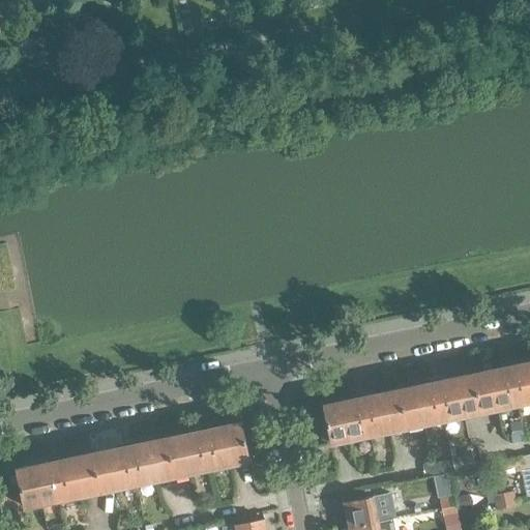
[(514,363),(512,363),(504,365),(504,367),(472,375),(480,411),(529,401),(529,361),(514,365),(514,363)]
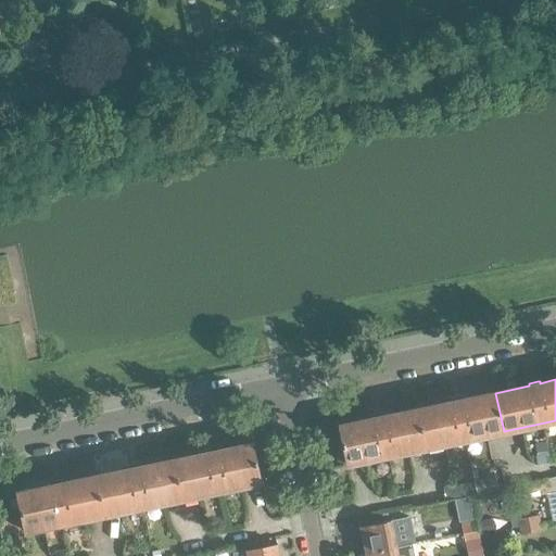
[(462,397),(460,397),(451,400),(452,402),(418,409),(427,447),(504,431),(495,393),(463,400),(462,397)]
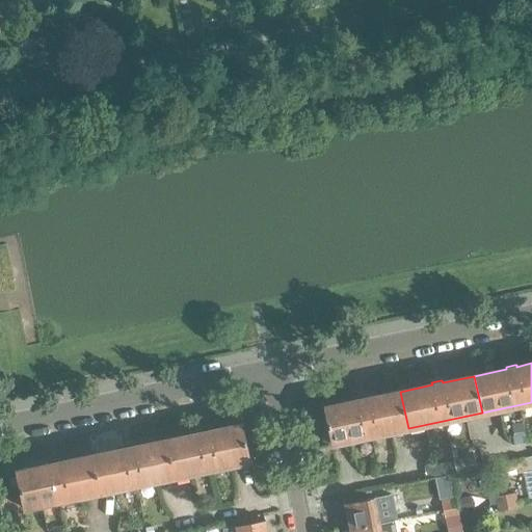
[(368,396),(367,396),(357,398),(357,400),(325,407),(334,445),(408,428),(400,392),(368,398),(368,396)]
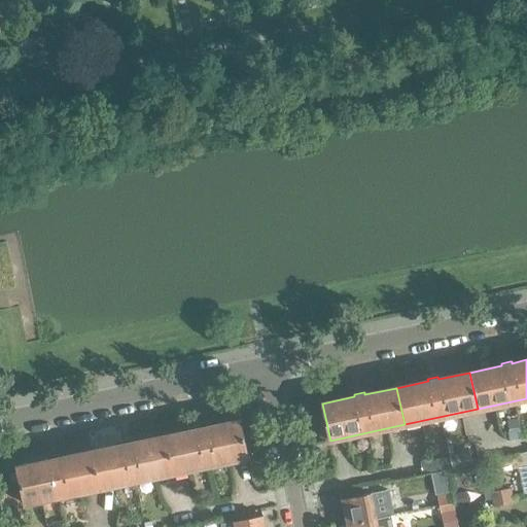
[(207,425),(206,425),(196,427),(197,429),(165,436),(173,473),(248,458),(240,421),(208,427),(207,425)]
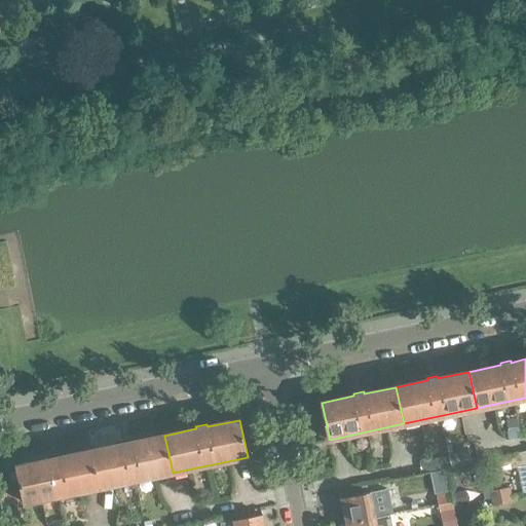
[(134,439),(132,440),(122,442),(122,444),(91,450),(100,488),(173,473),(164,436),(134,442),(134,439)]
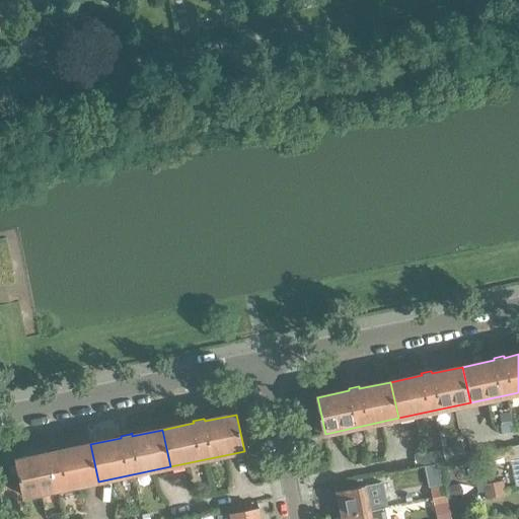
[(59,448),(58,448),(49,450),(49,453),(17,459),(24,496),(98,482),(90,444),(60,450),(59,448)]
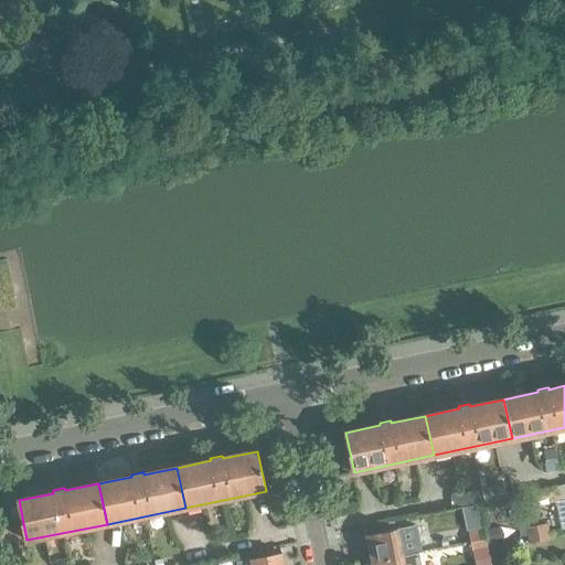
[(564,484),(546,489),(548,502),(564,499),(564,484)]
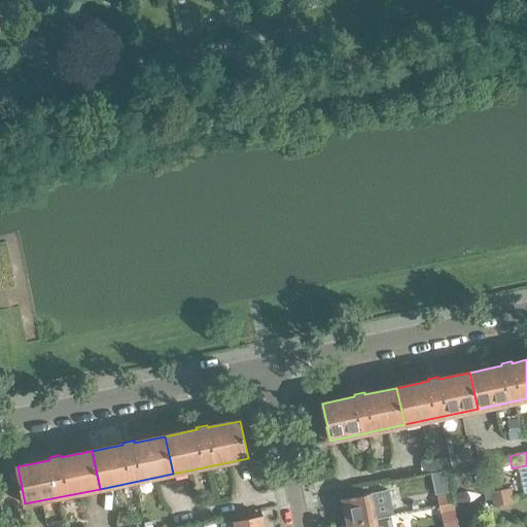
[(500,491),(503,505),(514,503),(511,489),(500,491)]
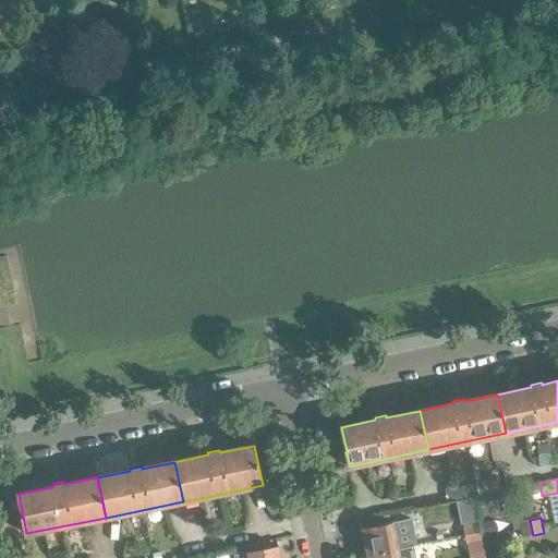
[(367,556),(399,549),(411,547),(405,520),(392,523),(362,530),(367,556)]
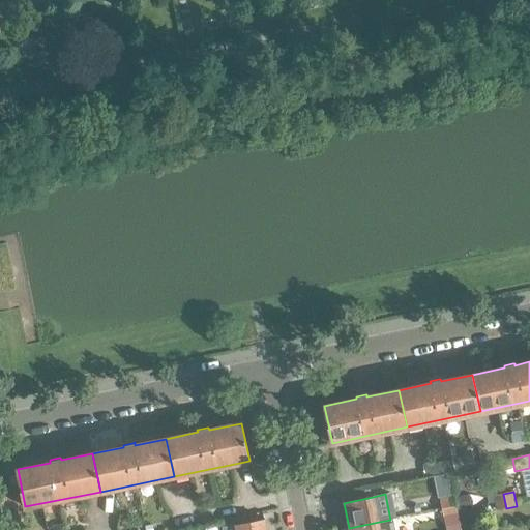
[(506,508),(503,494),(494,496),(495,503),(497,510),(506,508)]
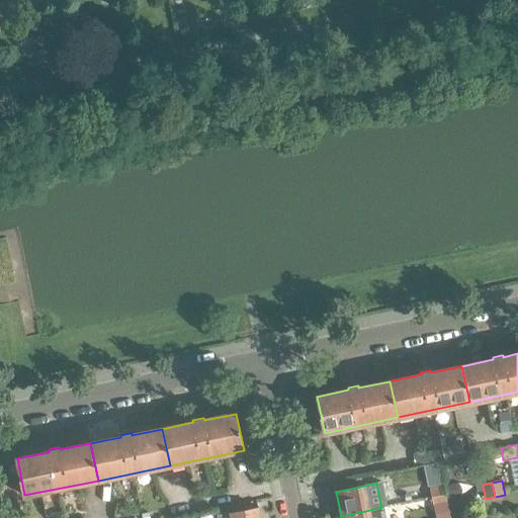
[(457,484),(444,487),(445,494),(446,498),(448,498),(452,497),(456,496),(459,496),(457,484)]
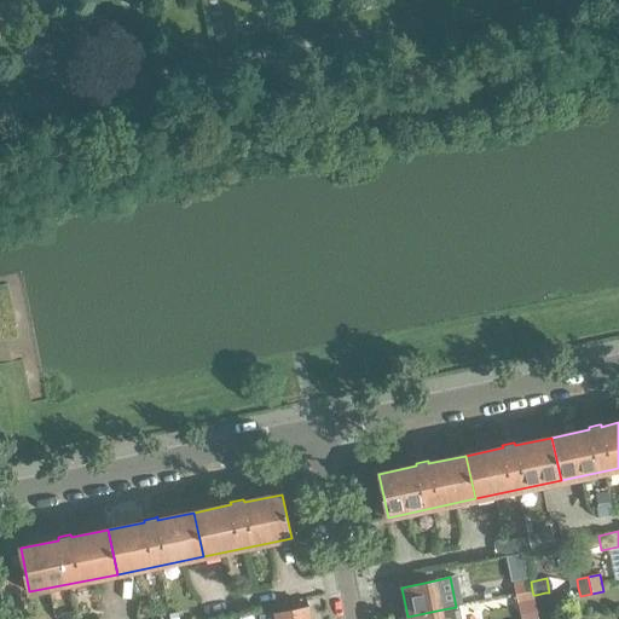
[(516,594),(532,590),(531,582),(530,580),(514,583),(516,594)]
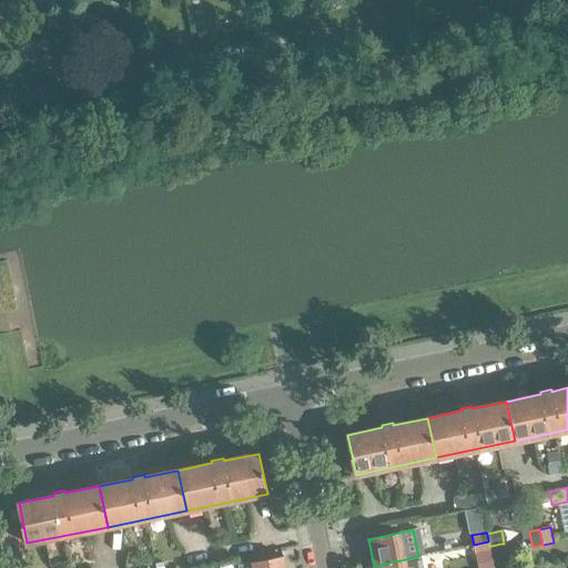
[(489,546),(488,541),(474,545),(475,555),(490,551),(489,546)]
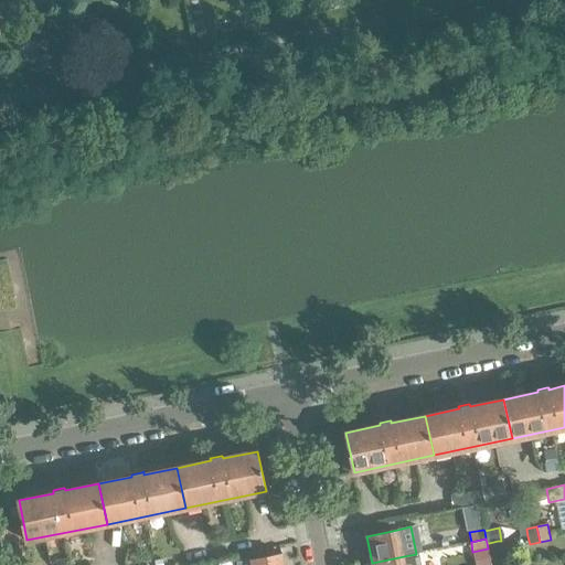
[(237,564),(285,564),(283,553),(252,560),(237,563),(237,564)]
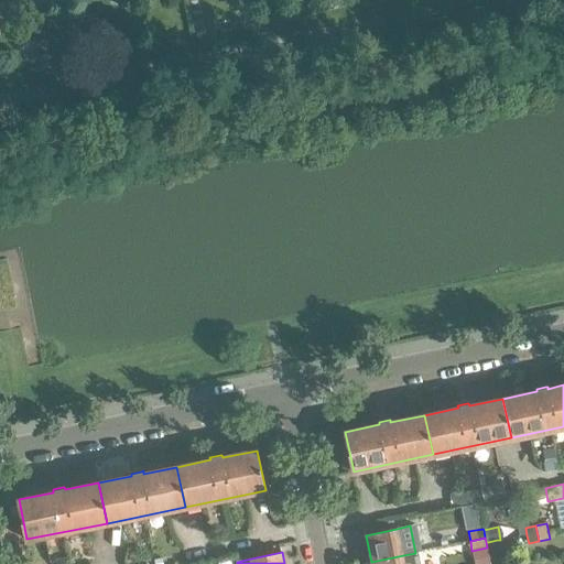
[(371,563),(418,563),(415,553),(403,555),(371,562),(371,563)]
